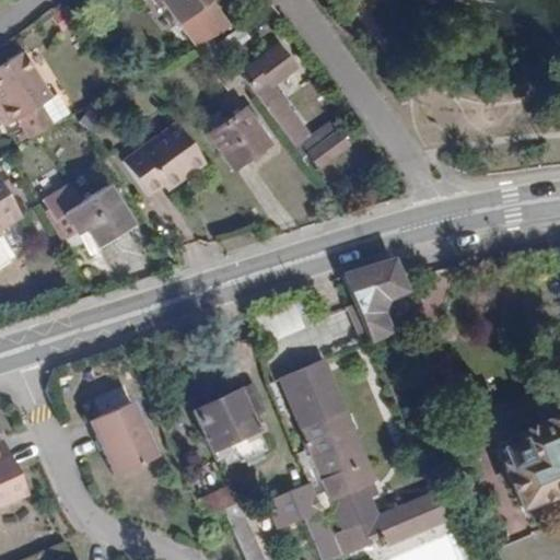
[(155,0),(159,4),(164,1),(178,21),(205,0),(155,0)]
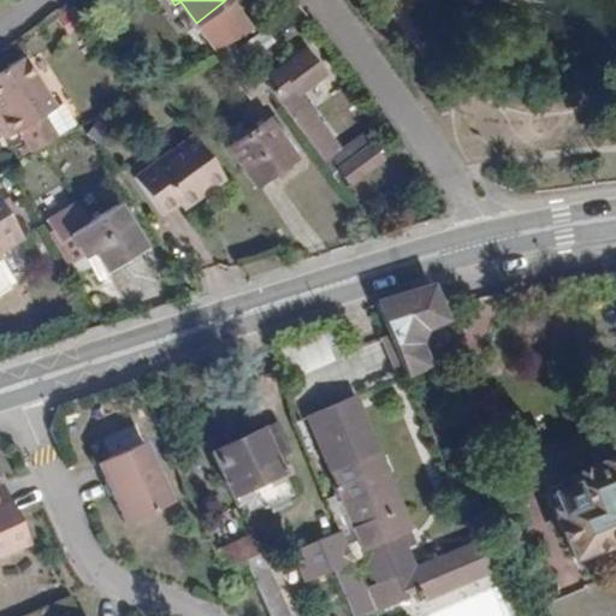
[(181,1),(175,5),(191,27),(196,23),(181,1)]
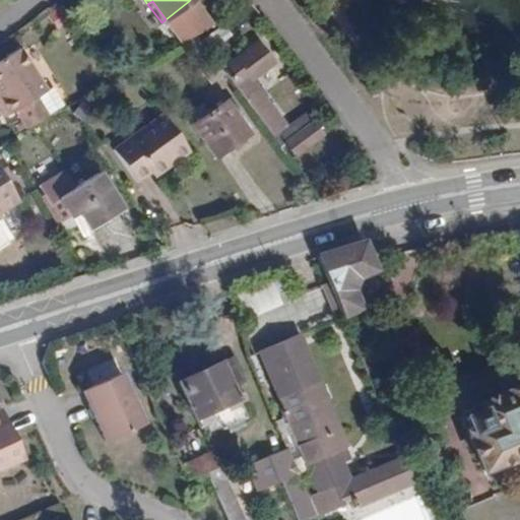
[(194,34),(187,39),(207,65),(202,69),(212,81),(223,72),(194,34)]
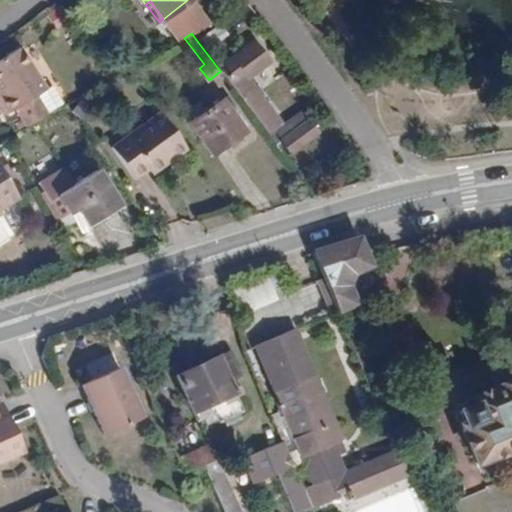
[(0,105),(6,113),(47,87),(18,45),(0,57),(0,105)]
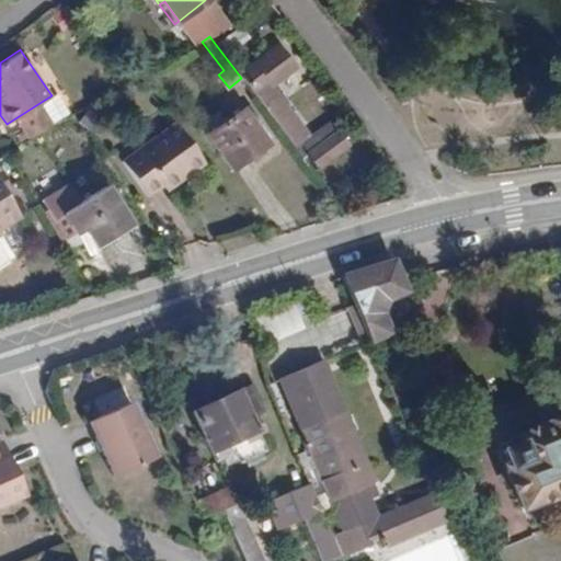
[(267,82),(252,92),(295,149),(299,146),(310,138),(267,82)]
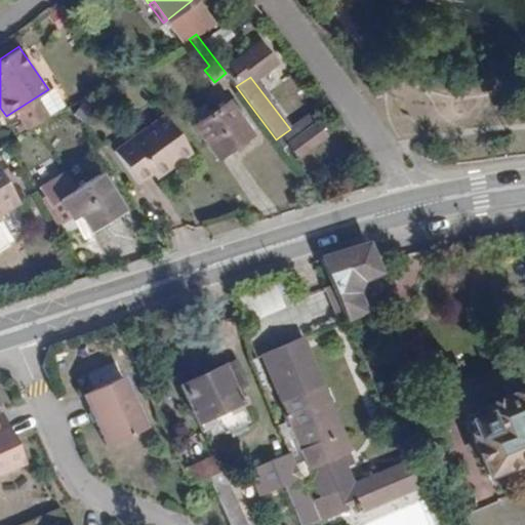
[(209,115),(195,125),(217,157),(251,135),(246,128),(251,124),(239,107),(233,112),(228,103),(209,115)]
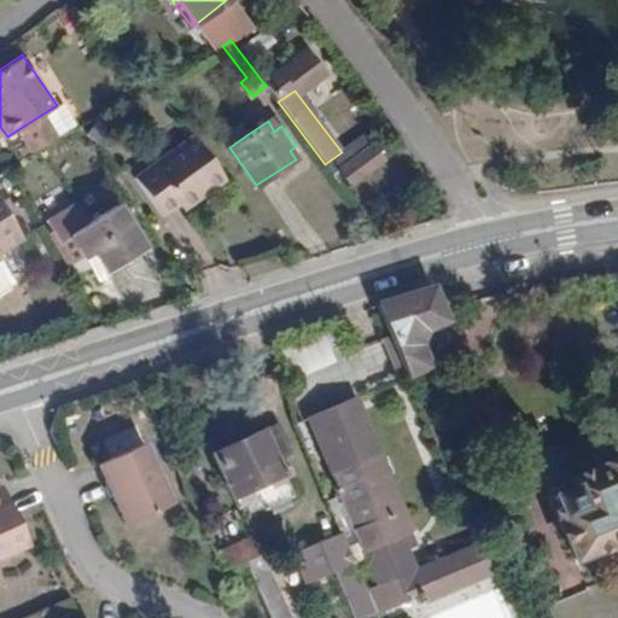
[(221,136),(229,147),(246,135),(238,124),(221,136)]
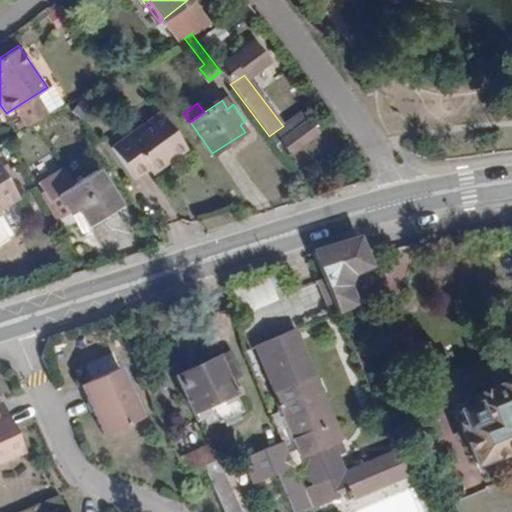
[(188,150),(161,112),(112,147),(135,178),(151,168),(154,173),(166,165),(163,161),(171,155),(174,159),(188,150)]
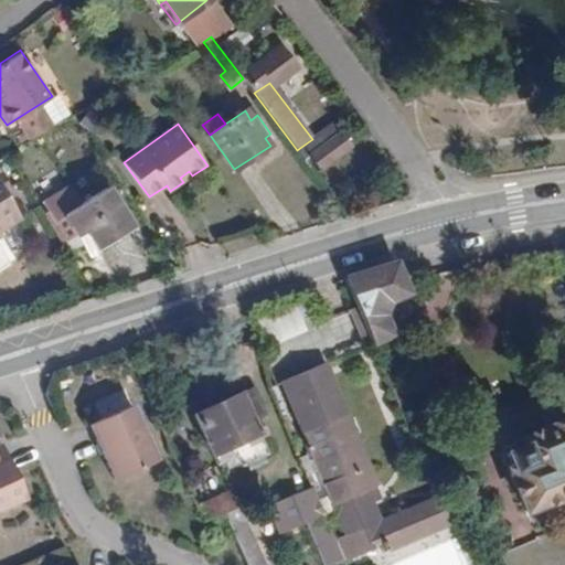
[(308,156),(340,132),(333,125),(312,139),(301,147),(308,156)]
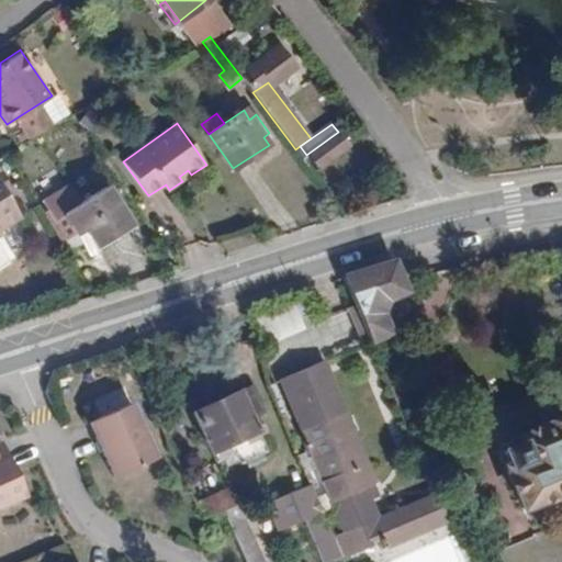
[(338,132),(306,155),(317,169),(327,161),(332,167),(343,159),(339,153),(348,146),(338,132)]
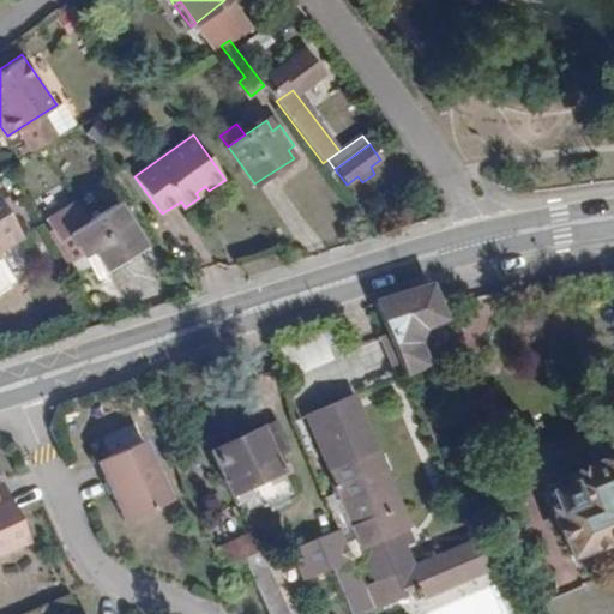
[(196,193),(199,198),(209,191),(205,186),(196,193)]
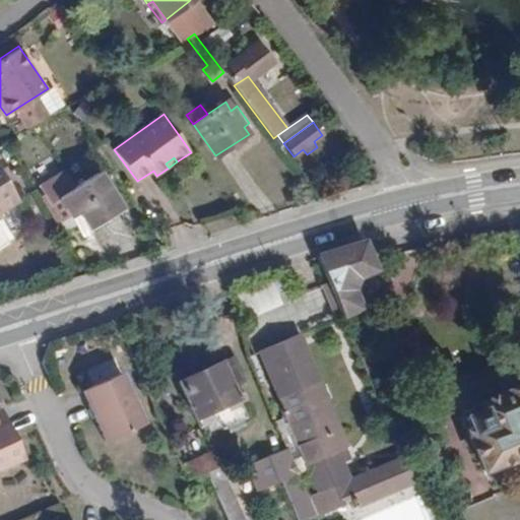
[(0,208),(15,199),(0,174),(0,208)]
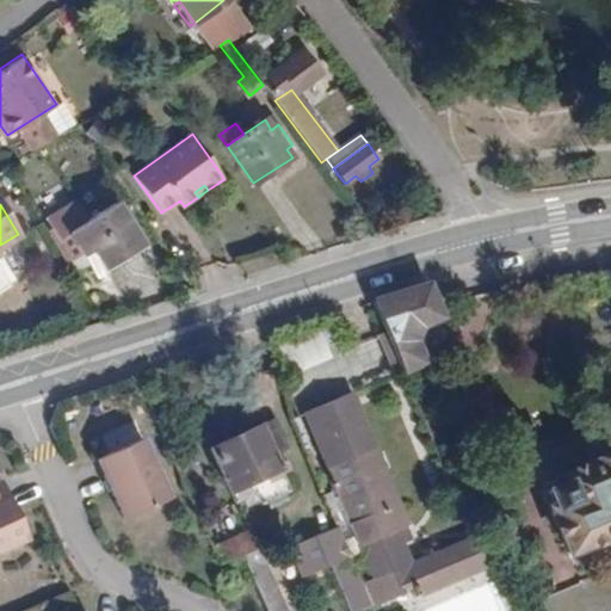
[(140,245),(113,204),(68,232),(94,273),(140,245)]
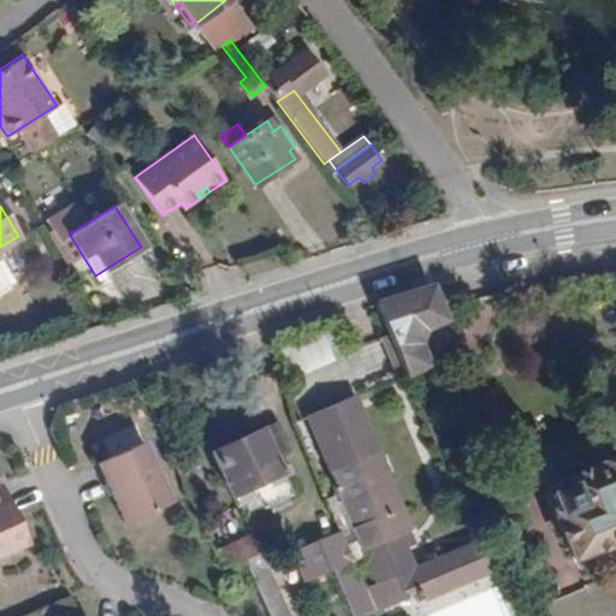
[(0,247),(0,255),(23,242),(18,236),(0,247)]
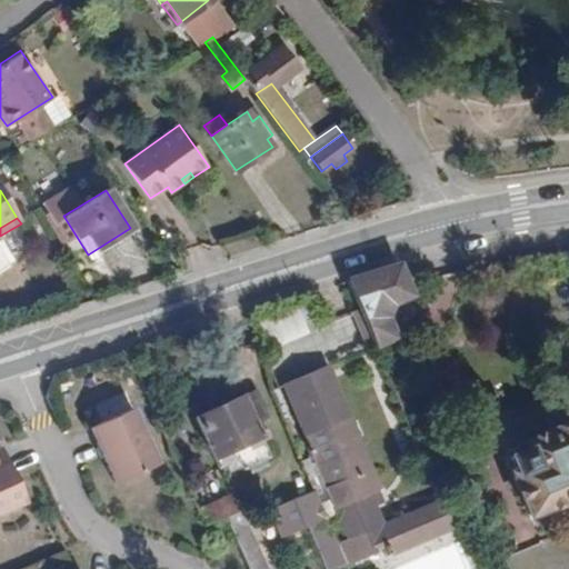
[(346,282),(379,360),(388,356),(382,346),(393,340),(385,320),(390,303),(408,296),(397,267),(346,282)]
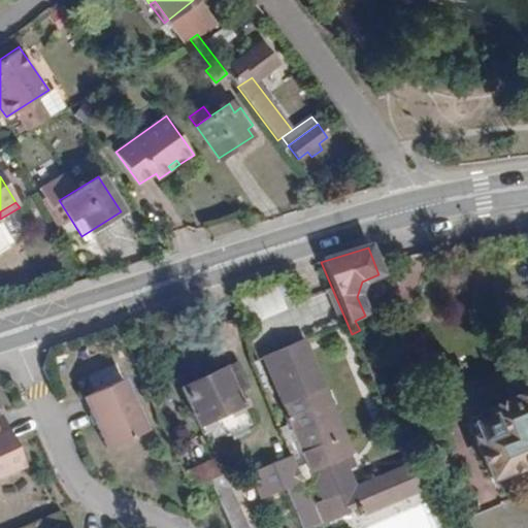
[(324,417),(337,413),(320,372),(305,377),(292,345),(262,358),(293,433),(325,421),(324,417)]
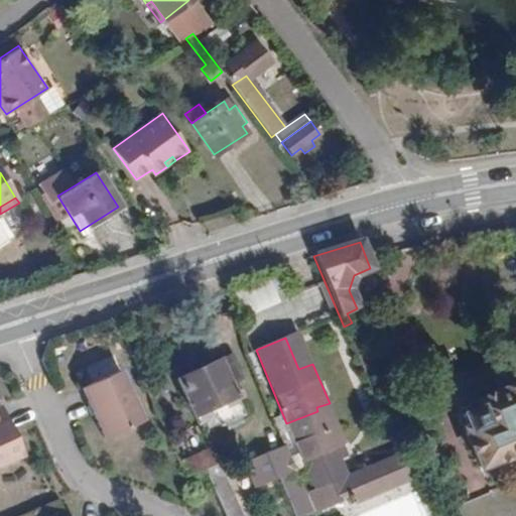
[(176,379),(197,425),(214,418),(219,427),(243,416),(230,387),(243,381),(232,355),(176,379)]
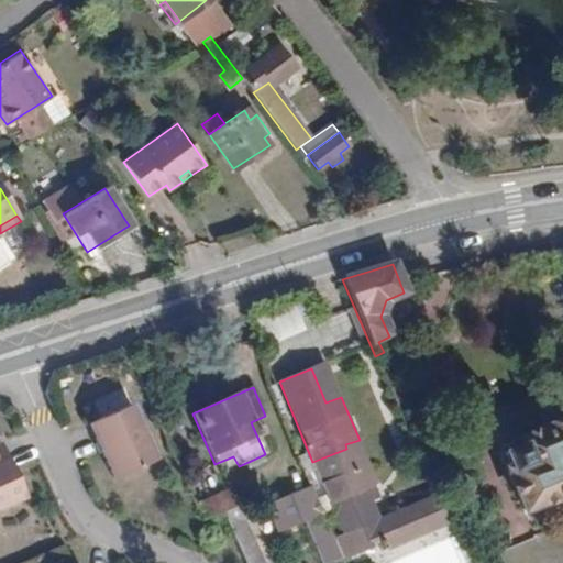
[(155,460),(130,404),(87,423),(112,478),(155,460)]
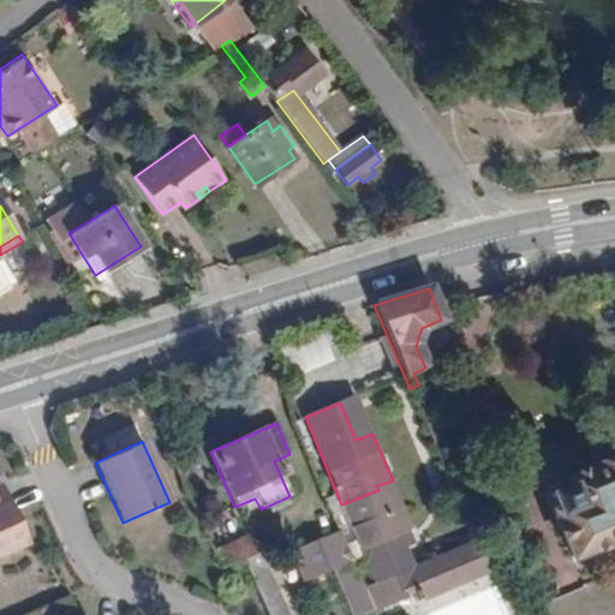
[(550,512),(569,557),(614,539),(614,457),(561,479),(563,487),(548,493),(554,511),(550,512)]
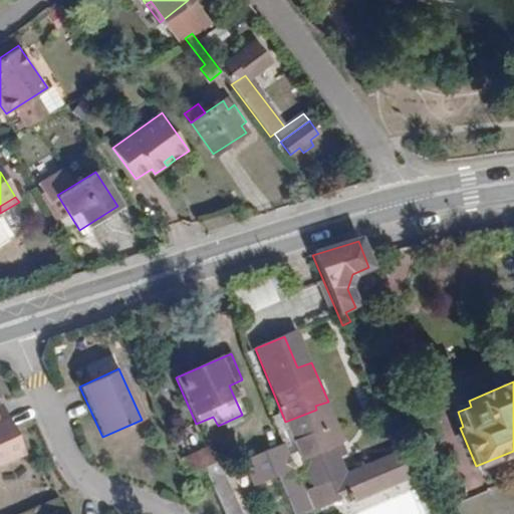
[(337,424),(328,402),(315,406),(316,410),(285,422),(294,442),(323,429),(337,424)]
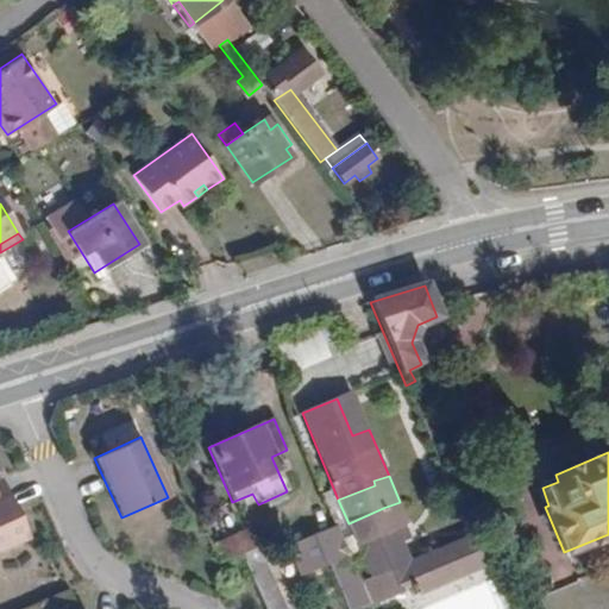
[(0,551),(27,540),(2,482),(0,482),(0,551)]
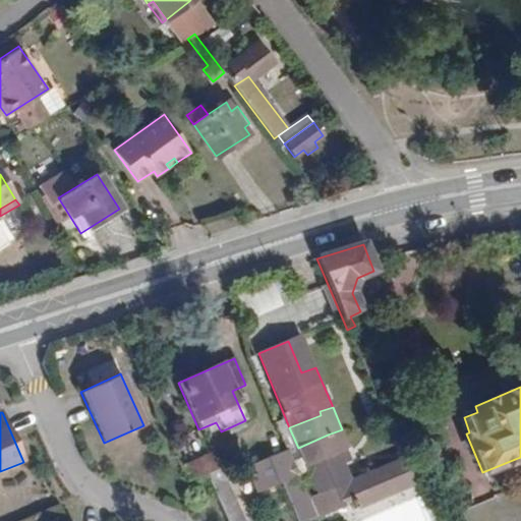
[(328,435),(298,448),(317,495),(348,481),(340,463),(343,461),(337,448),(334,450),(328,435)]
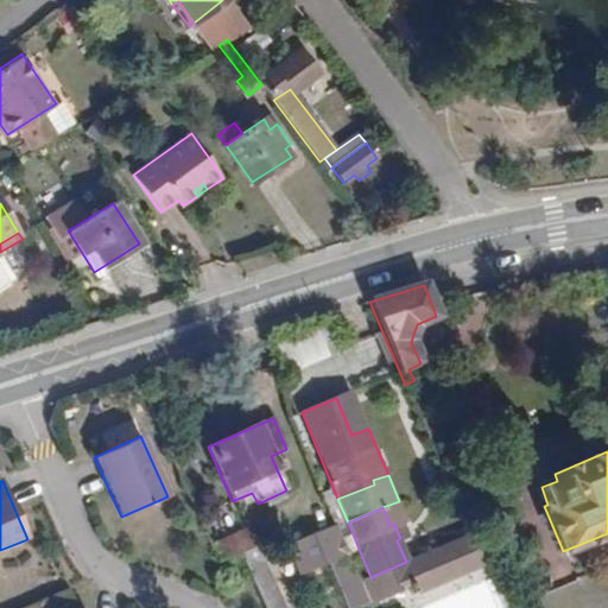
[(359,582),(336,527),(317,536),(318,538),(348,607),(358,607),(368,605),(359,582)]
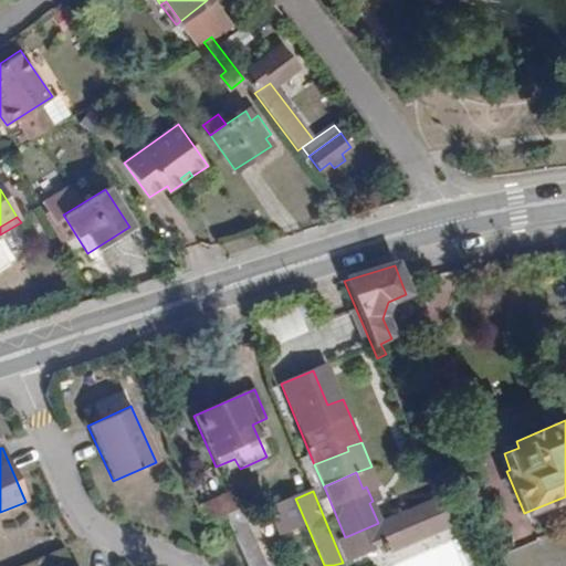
[(232,494),(197,507),(202,520),(224,517),(239,512),(232,494)]
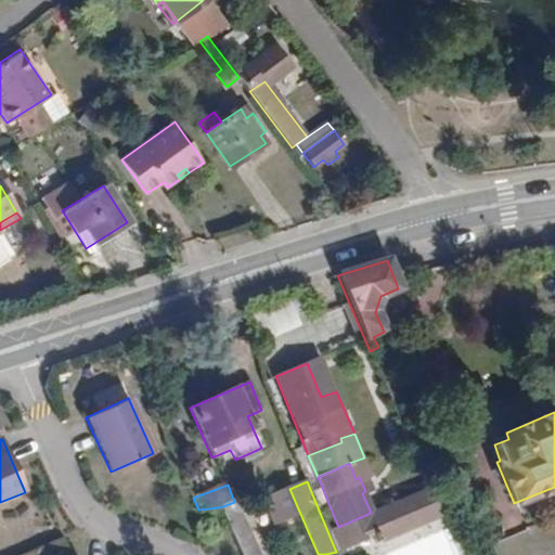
[(336,552),(337,554),(363,543),(362,540),(374,536),(378,544),(440,517),(428,489),(371,513),(338,527),(327,531),(336,552)]
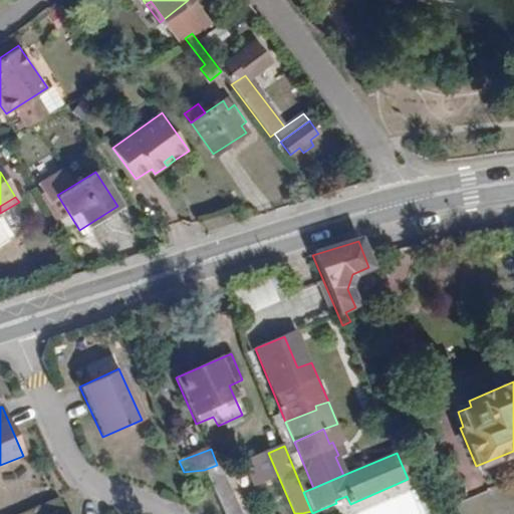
[(222,476),(222,475),(217,465),(204,470),(209,482),(222,476)]
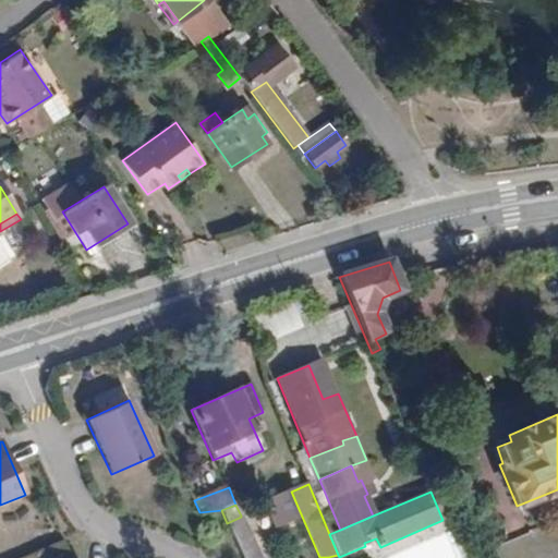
[(239,550),(242,557),(254,557),(257,557),(253,545),(239,550)]
